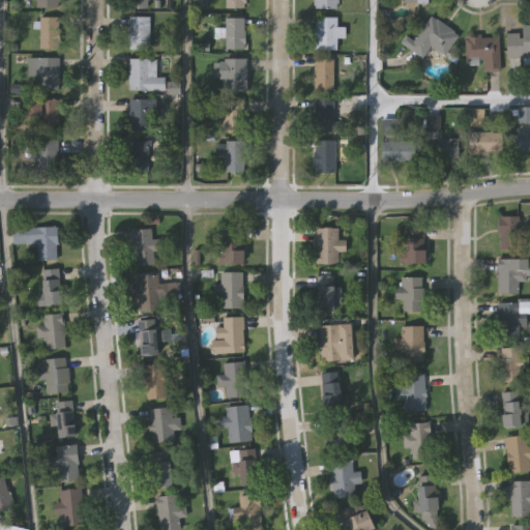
[(35,0),(36,8),(59,8),(58,0),(35,0)]
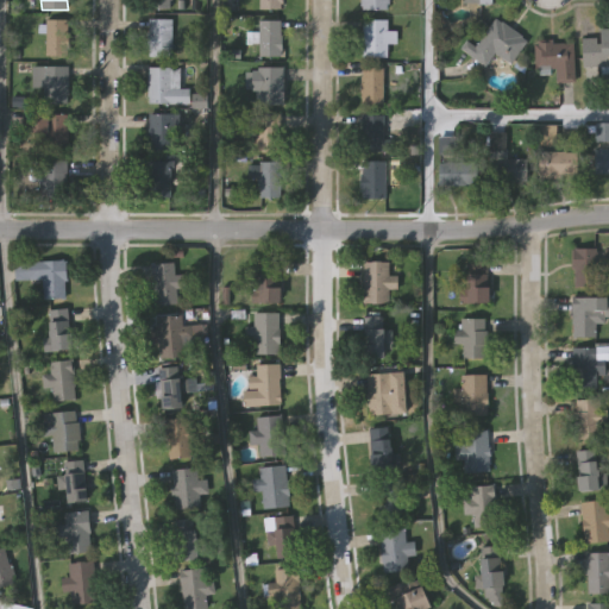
[(258,10),(258,0),(282,0),(282,10),(258,10)]
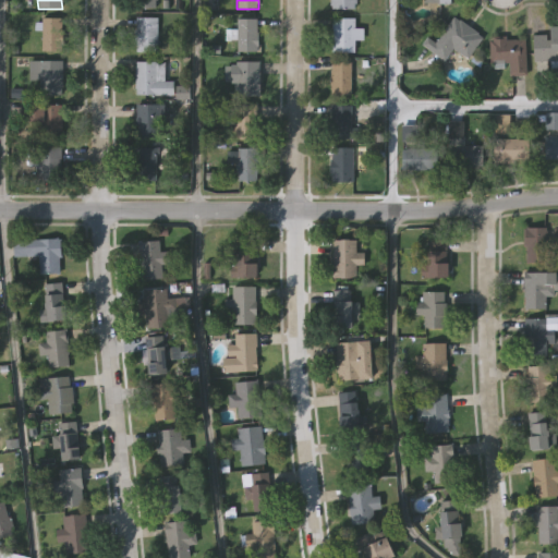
[(354,0),(354,9),(330,9),(330,0),(354,0)]
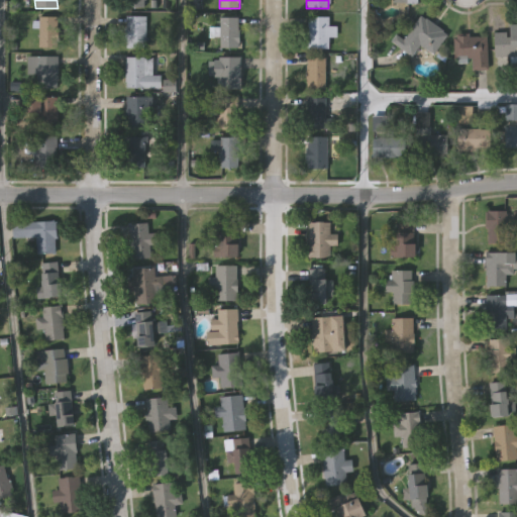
[(433,54),(420,43),(412,55),(392,41),(396,35),(403,40),(421,15),(447,34),(433,54)]
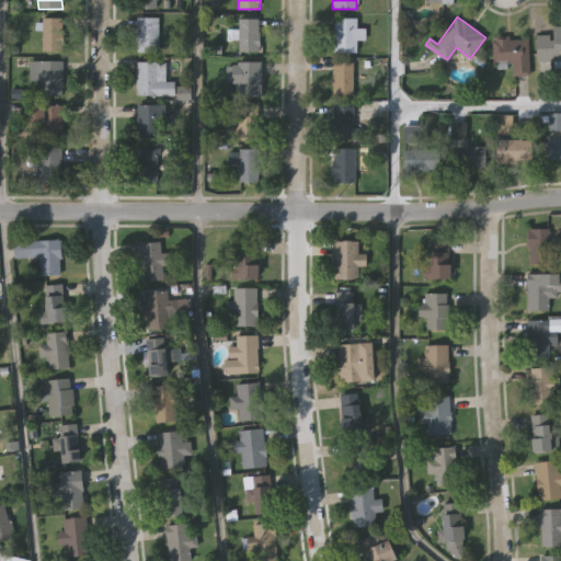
[(64,52),(43,52),(43,18),(64,18),(64,52)]
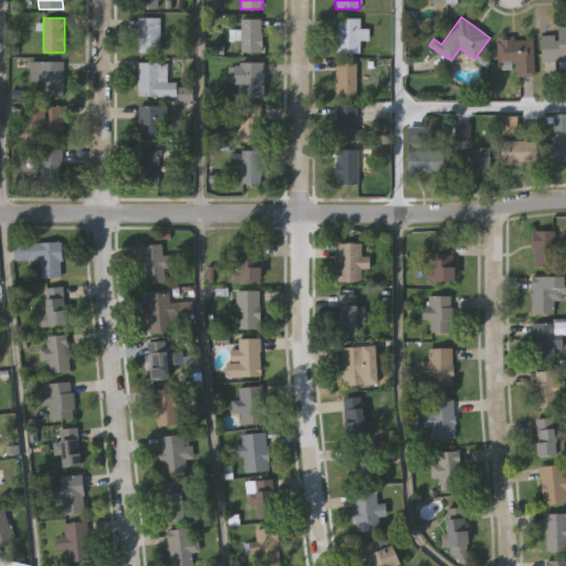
[(159,18),(159,52),(136,52),(136,18),(159,18)]
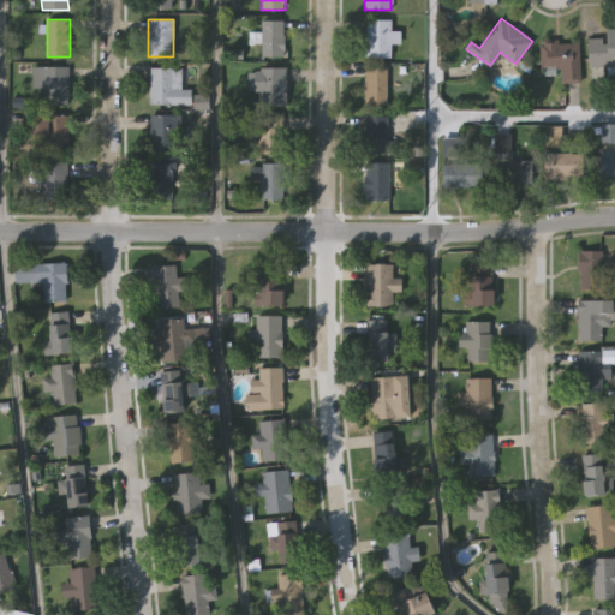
[(261,57),(261,21),(284,21),(284,57),(261,57)]
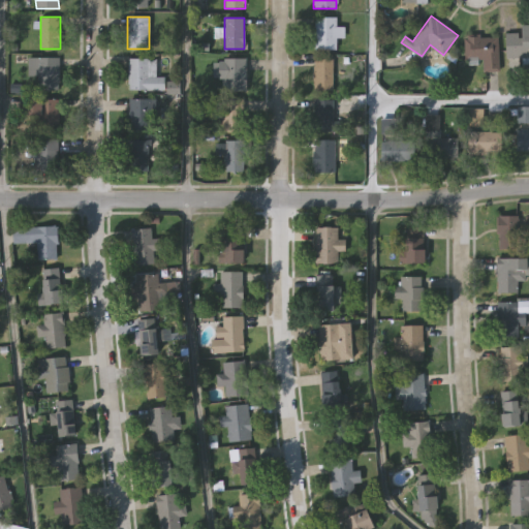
[(344,38),(336,38),(336,50),(313,50),(313,18),(336,18),(336,27),(344,27),(344,38)]
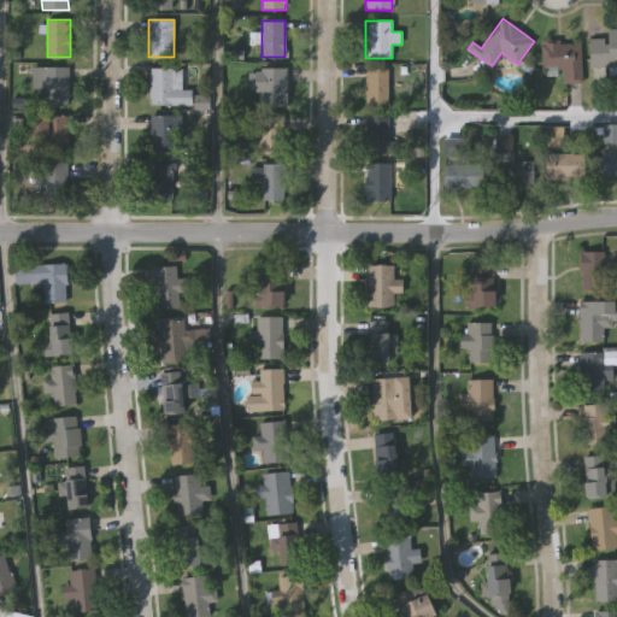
[(616,30),(616,65),(591,66),(589,31),(616,30)]
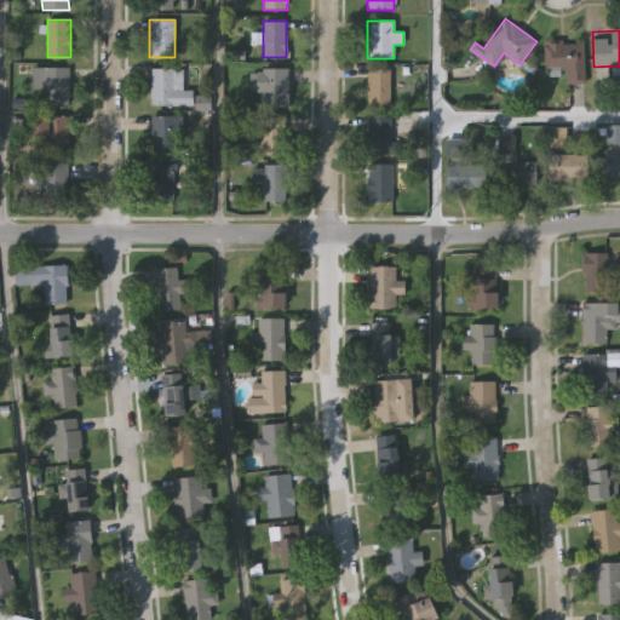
[(584,44),(584,84),(566,84),(566,70),(545,70),(545,44),(584,44)]
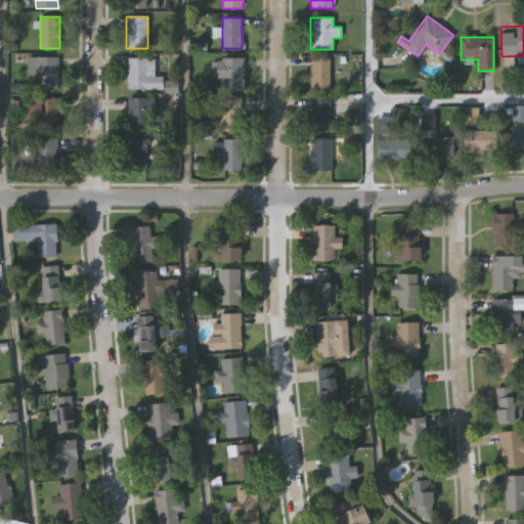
[(58,89),(35,89),(35,57),(58,57),(58,89)]
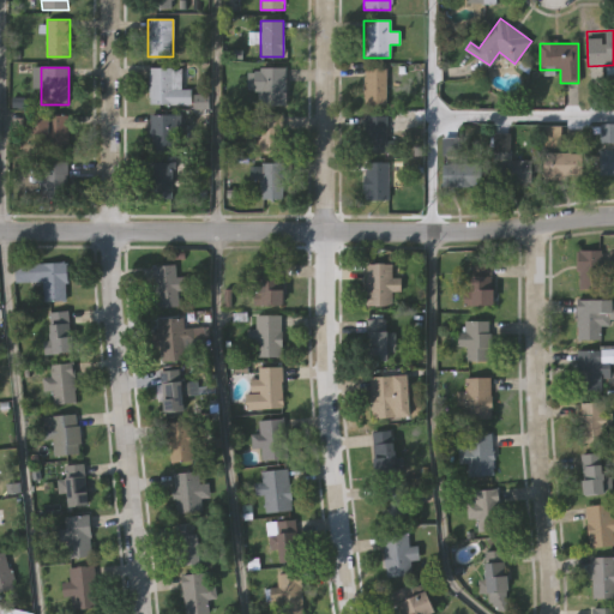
[(149,104),(149,67),(181,67),(181,89),(191,89),(191,104),(149,104)]
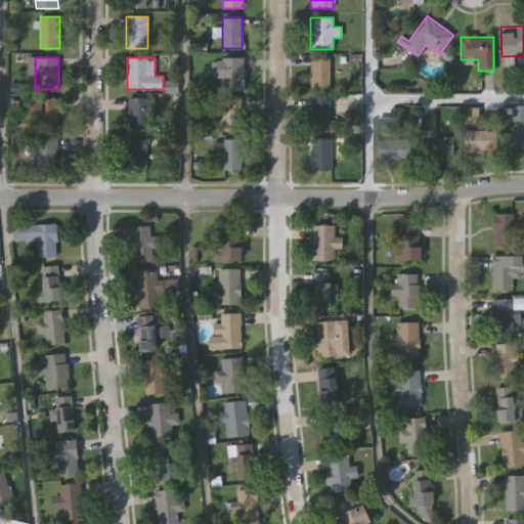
[(244,57),(243,87),(216,87),(216,57),(244,57)]
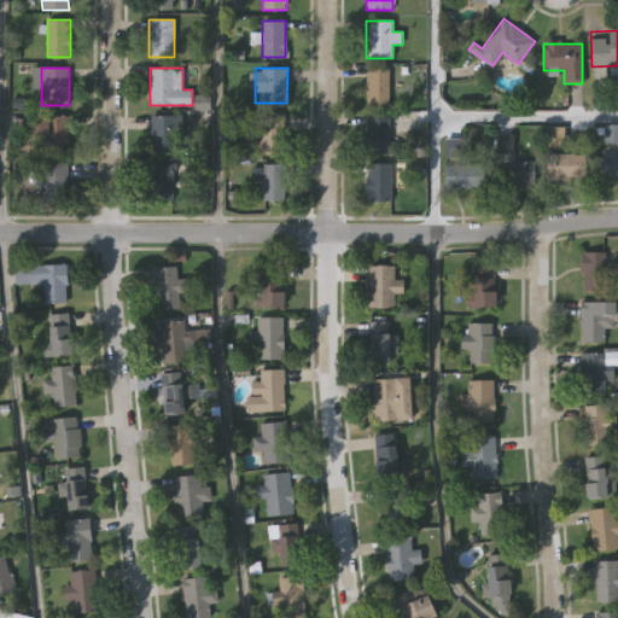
[(389,69),(389,106),(366,106),(366,69),(389,69)]
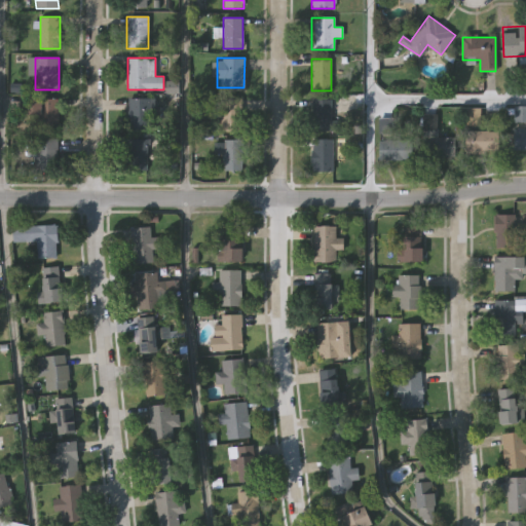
[(58,99),(58,129),(38,129),(38,115),(21,115),(21,99),(58,99)]
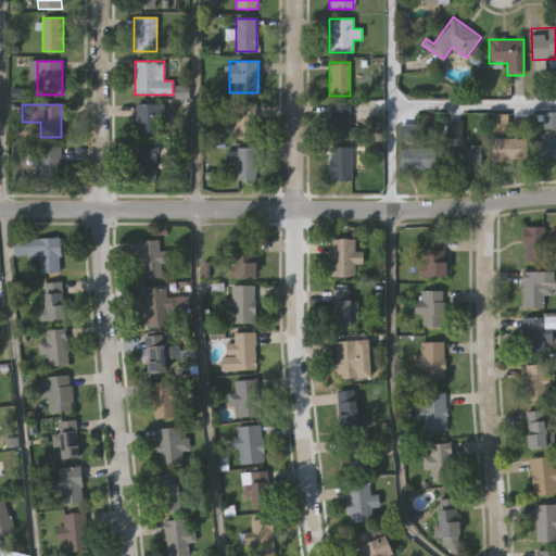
[(135,139),(135,104),(161,104),(161,139),(135,139)]
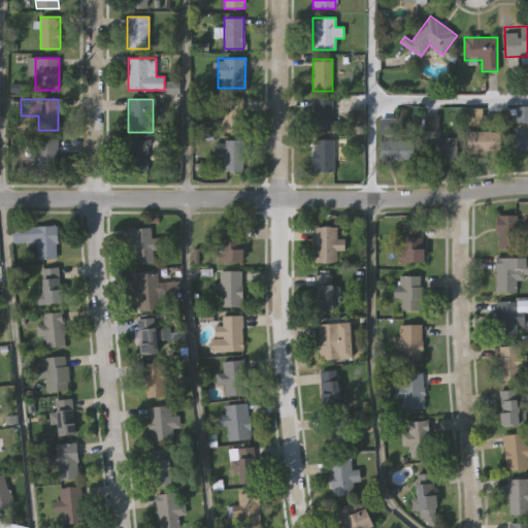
[(221,132),(221,99),(243,99),(243,132),(221,132)]
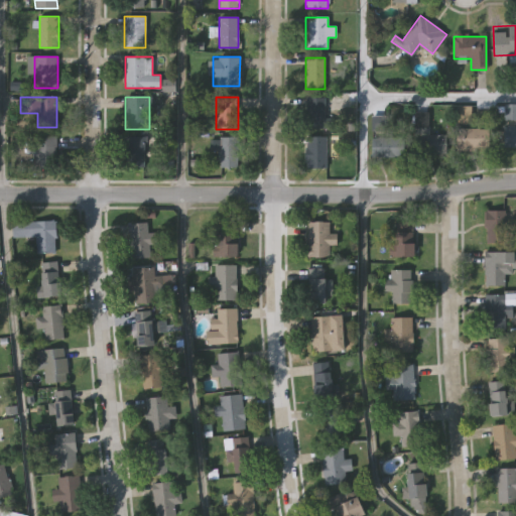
[(305,128),(305,98),(325,98),(325,118),(333,118),(333,128),(305,128)]
